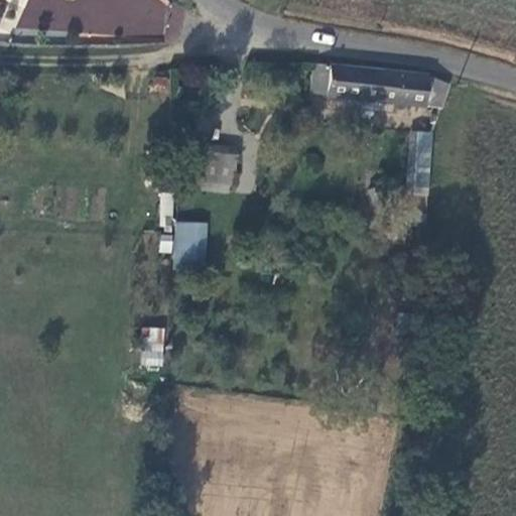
[(420,95),(436,96),(440,76),(424,72),(376,67),(309,60),(307,85),(319,86),(319,90),(419,101),(420,95)]
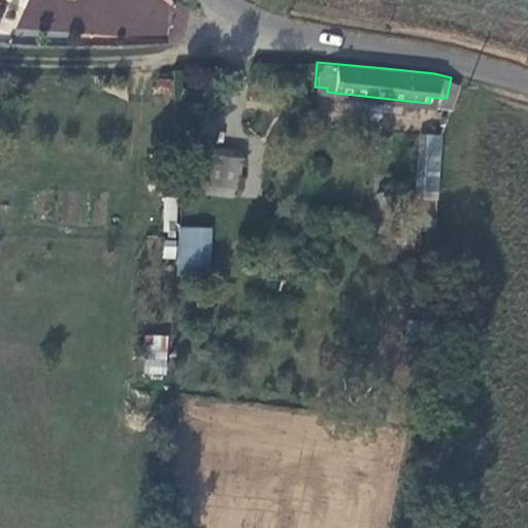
[(424,189),(437,190),(439,129),(426,128),(424,189)]
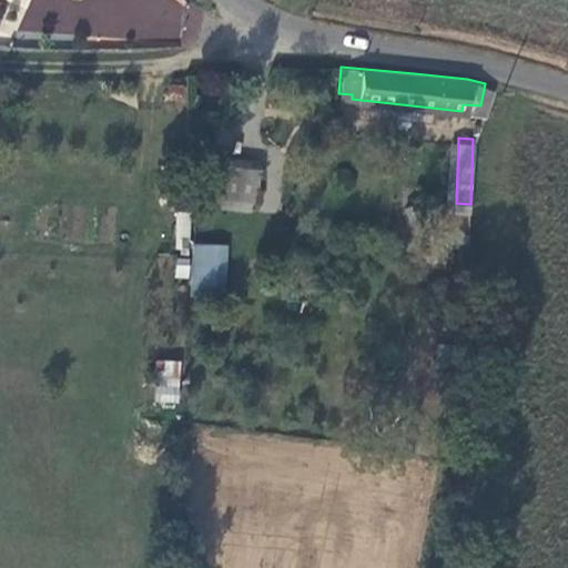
[(255,162),(203,158),(201,190),(252,194),(255,162)]
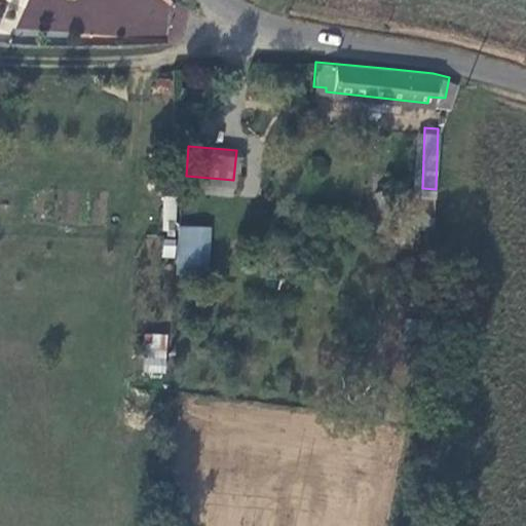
[(162,225),(175,225),(175,196),(162,196),(162,225)]
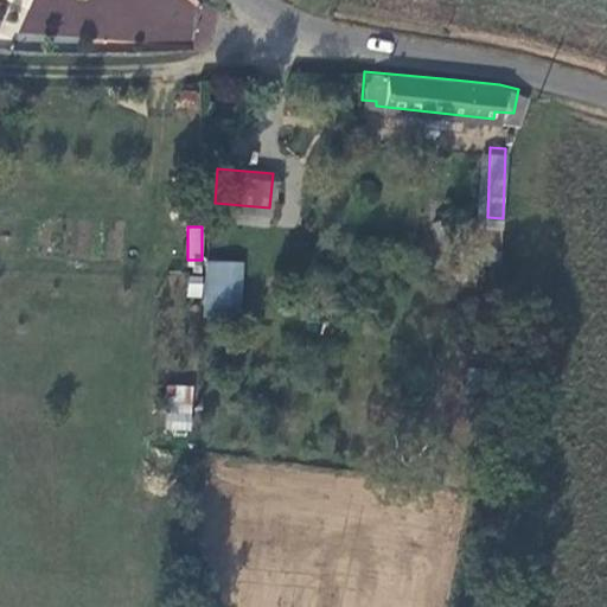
[(241,262),(205,259),(202,315),(237,317),(241,262)]
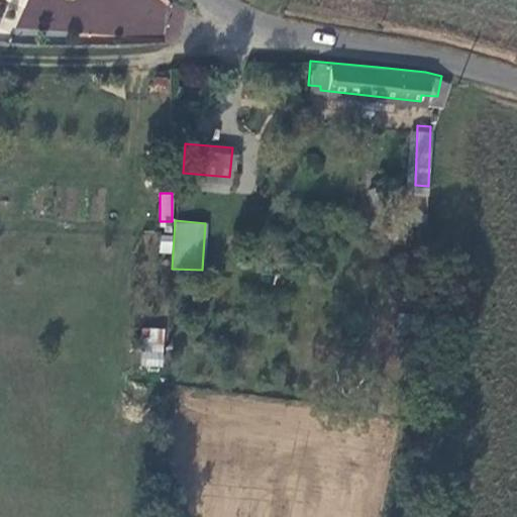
[(142,326),(139,366),(162,368),(165,328),(142,326)]
